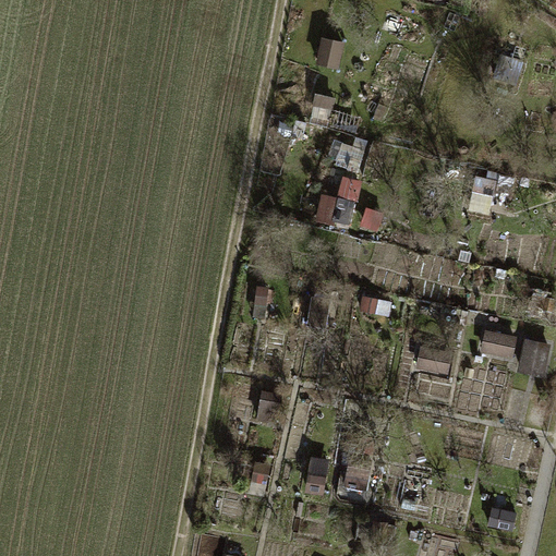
[(338,70),(343,43),(321,37),(315,65),(338,70)]
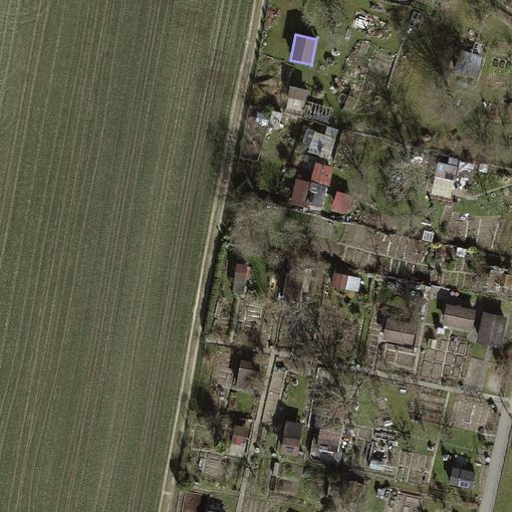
[(451,70),(474,78),(482,57),(480,56),(484,45),(474,41),(471,49),(460,45),(451,70)]
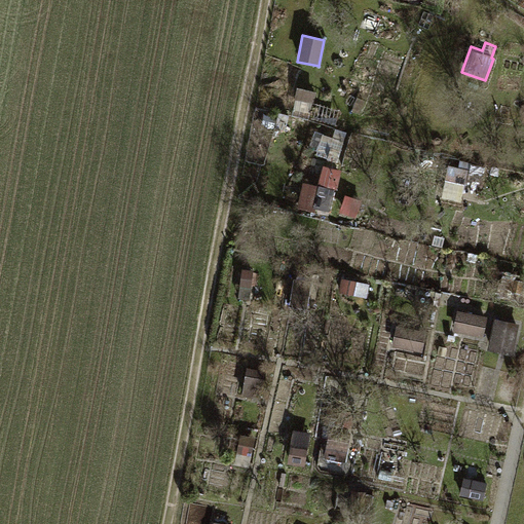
[(312,106),(315,91),(297,87),(294,102),(312,106)]
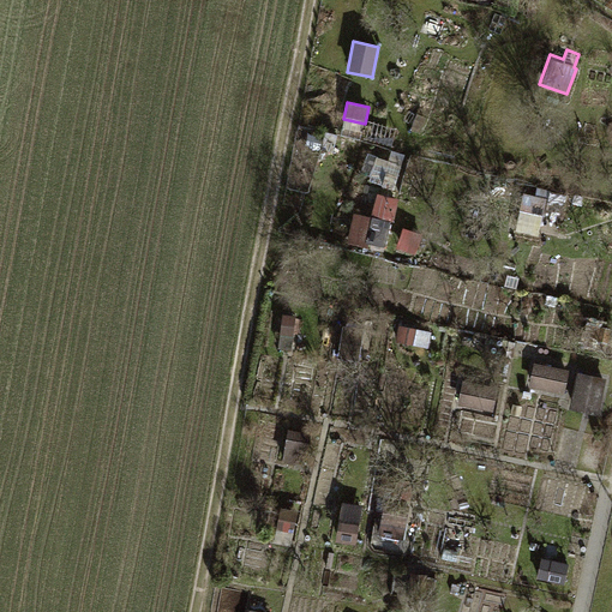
[(563,216),(567,195),(537,189),(535,196),(519,193),(516,210),(520,210),(515,233),(537,237),(541,213),(563,216)]
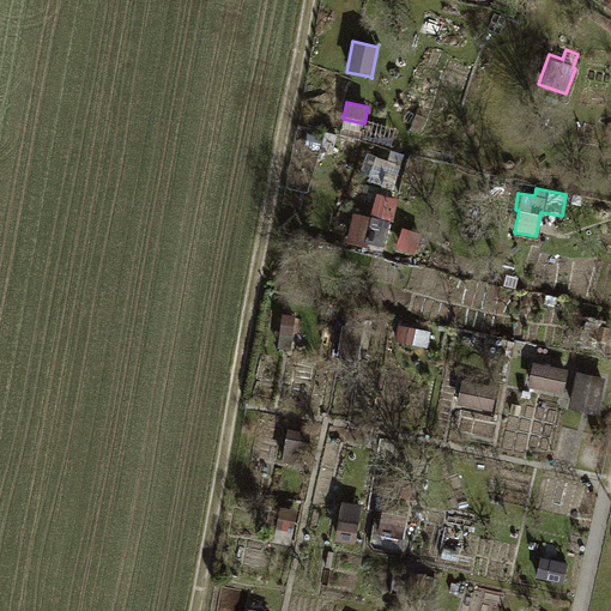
[(364,243),(382,248),(389,222),(371,217),(364,243)]
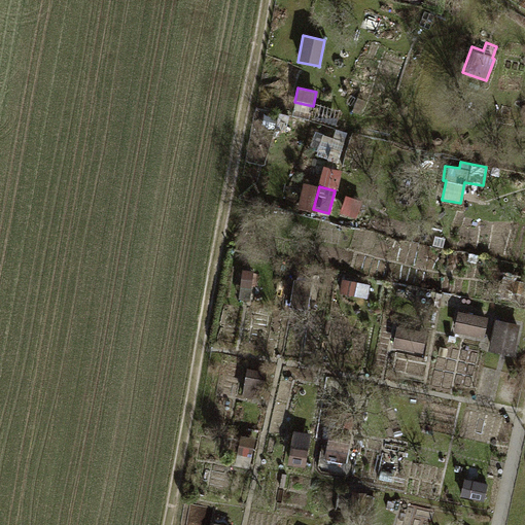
[(355,219),(361,202),(346,197),(340,214),(355,219)]
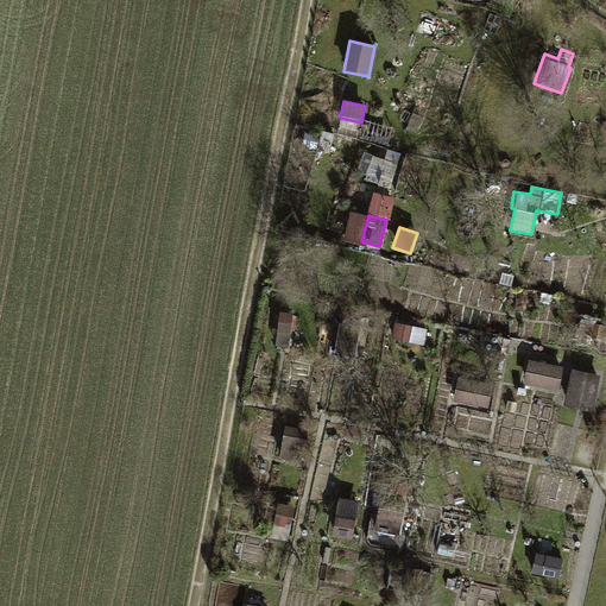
[(273,347),(288,348),(291,314),(277,313),(273,347)]
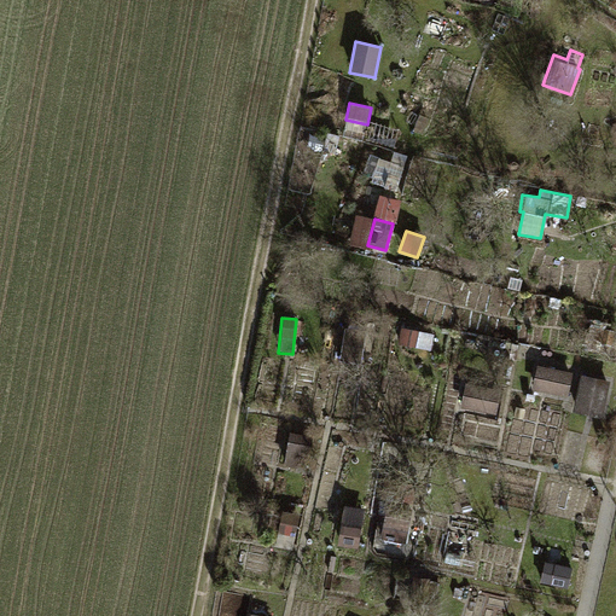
[(344,326),(338,360),(360,364),(366,330),(344,326)]
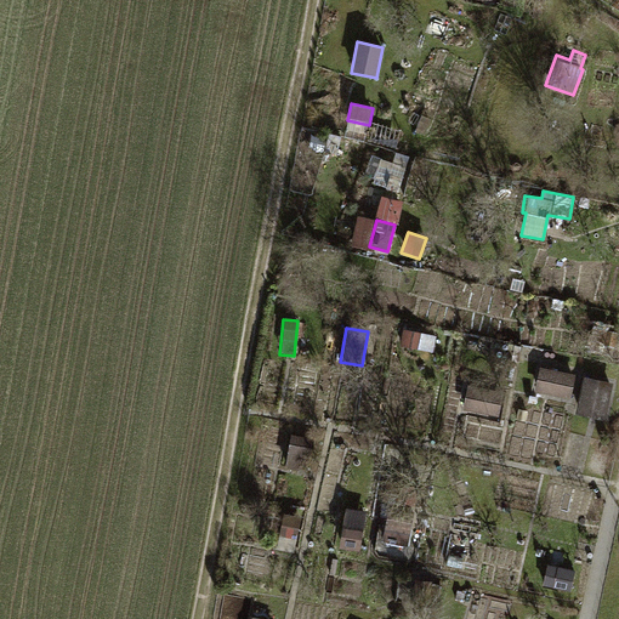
[(432,353),(436,338),(403,329),(399,346),(432,353)]
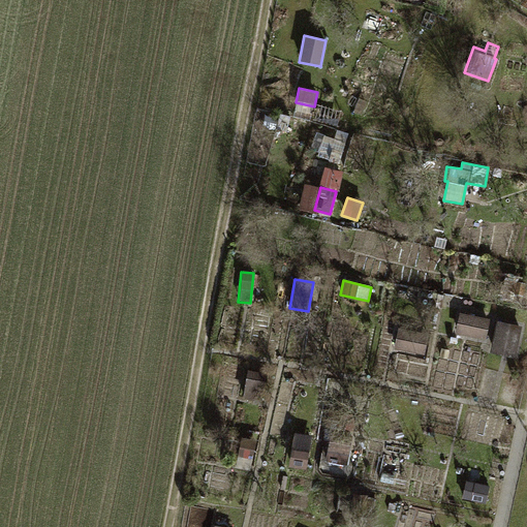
[(485,339),(489,318),(459,312),(454,333),(485,339)]
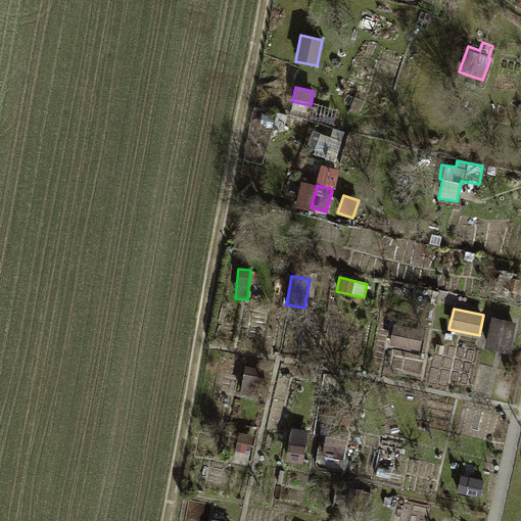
[(489,317),(483,348),(509,353),(515,322),(489,317)]
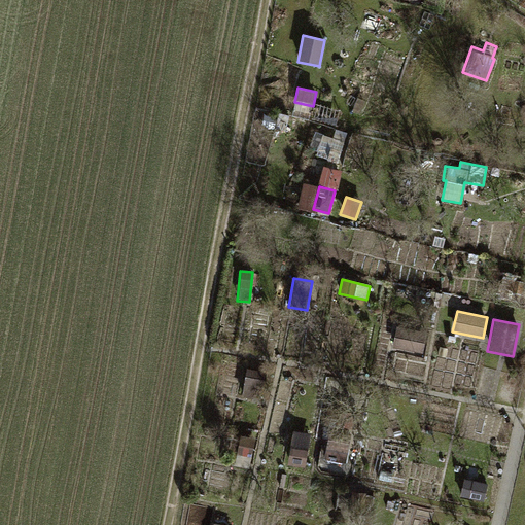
[(391,348),(422,354),(426,333),(395,327),(391,348)]
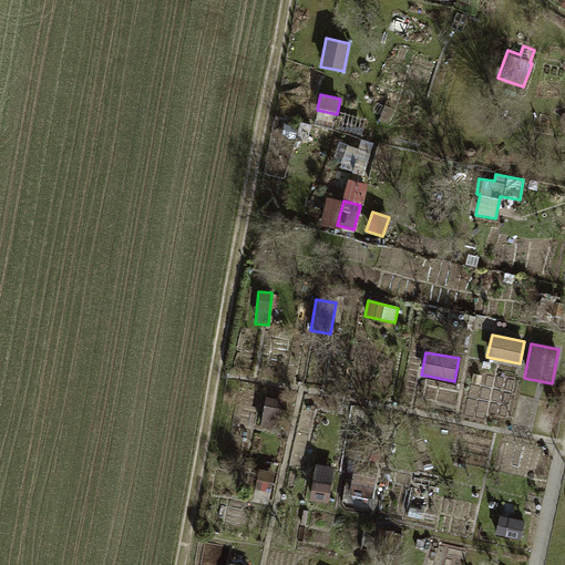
[(286,401),(266,397),(259,427),(280,431),(286,401)]
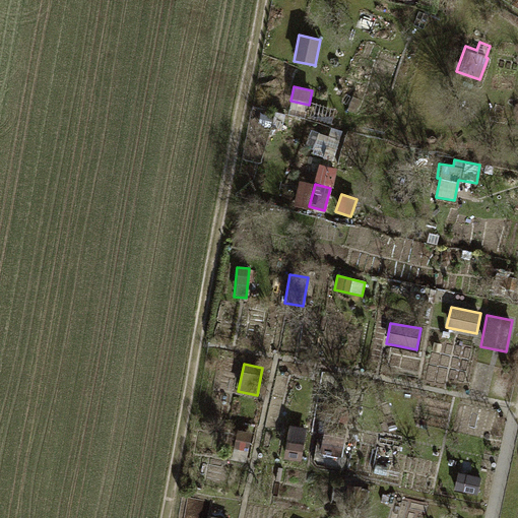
[(282,458),(301,461),(307,429),(288,426),(282,458)]
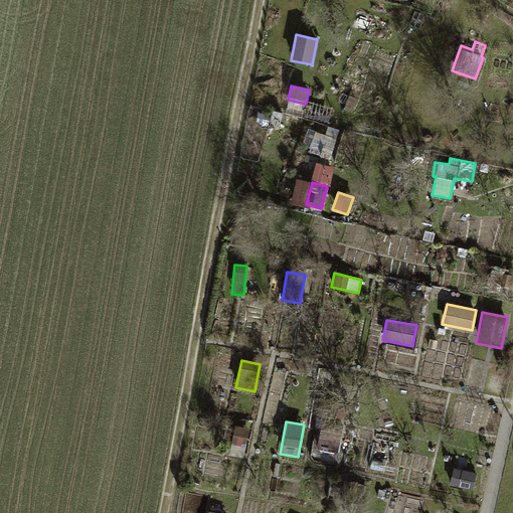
[(228,457),(242,459),(248,429),(233,426),(228,457)]
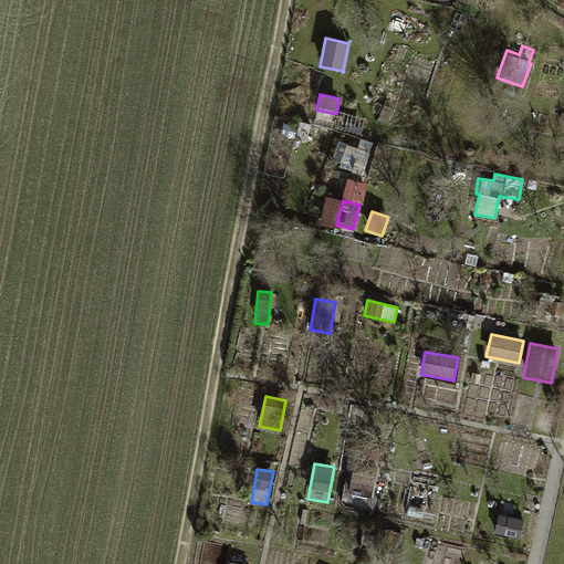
[(371,499),(374,476),(352,472),(348,495),(371,499)]
